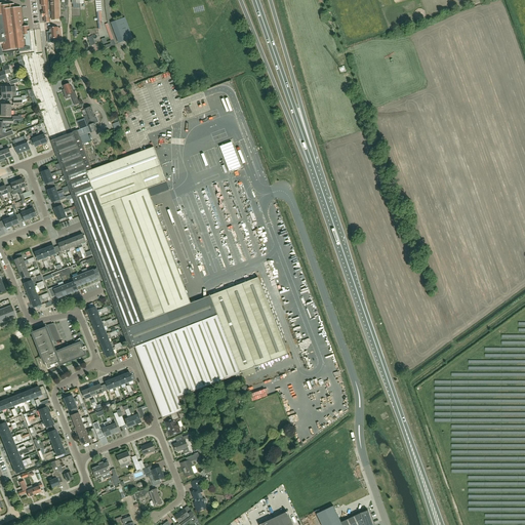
[(58,0),(50,0),(51,21),(59,19),(58,0)]
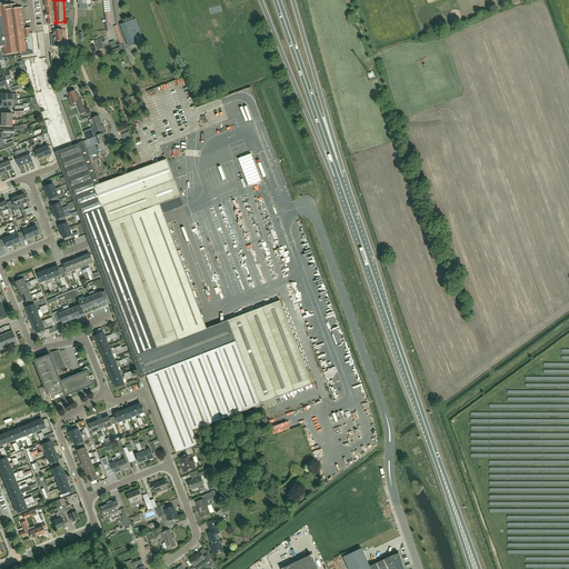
[(77,0),(78,5),(79,5),(79,9),(87,9),(87,5),(87,0),(77,0)]
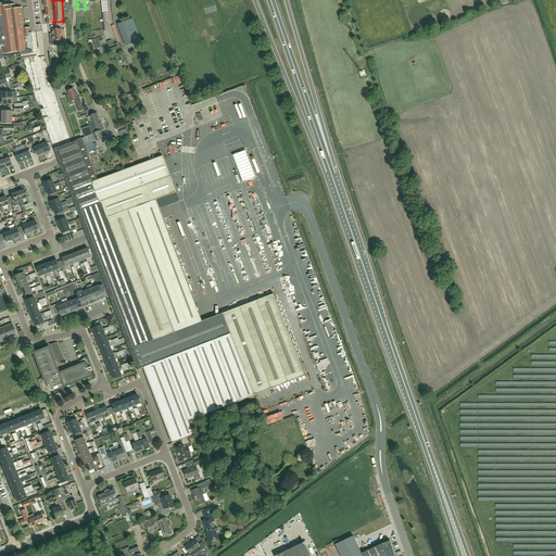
[(0,46),(3,46),(4,53),(19,51),(20,51),(21,54),(34,53),(32,32),(25,33),(24,28),(22,8),(19,9),(19,10),(17,11),(15,10),(15,7),(14,4),(11,4),(4,5),(4,3),(0,3),(0,46)]
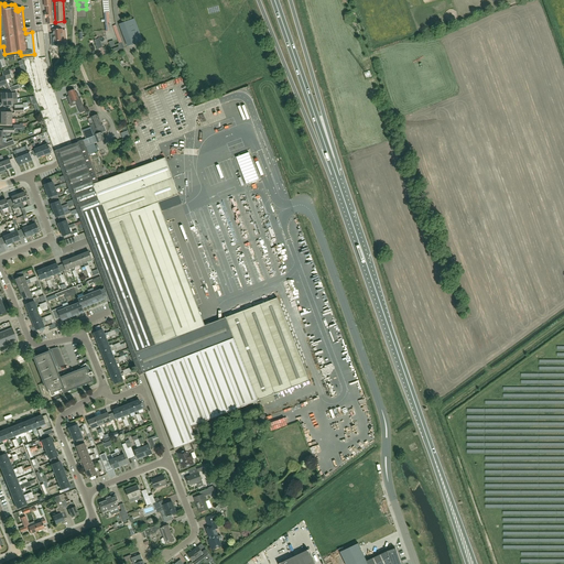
[(142,41),(134,19),(120,24),(128,46),(142,41)]
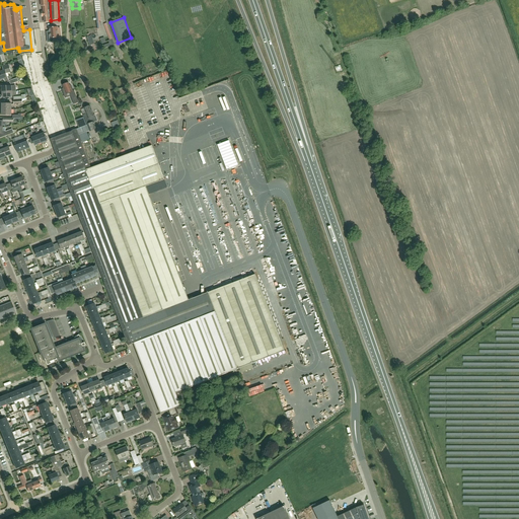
[(50,27),(50,31),(50,36),(47,36),(48,43),(54,42),(54,41),(53,38),(58,38),(58,28),(57,27),(50,27)]
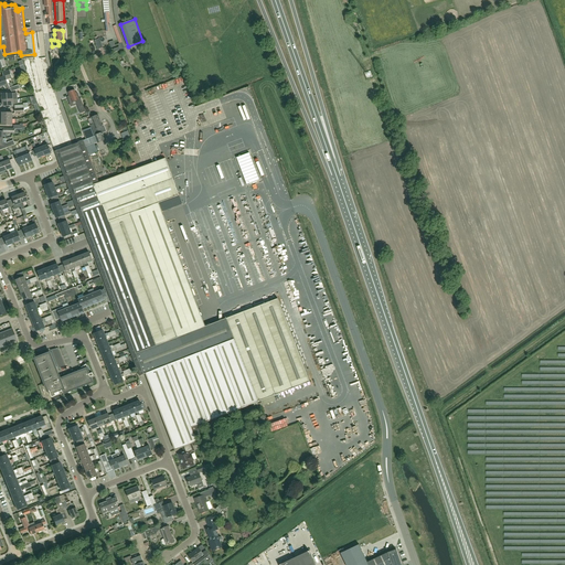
[(108,48),(106,49),(104,42),(99,43),(104,54),(110,52),(108,48)]
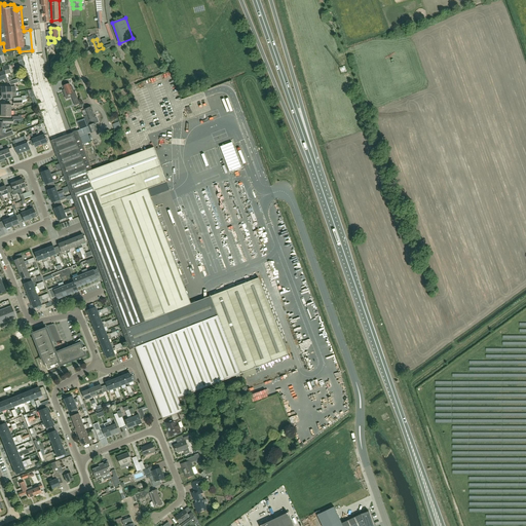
[(0,80),(1,80),(1,81),(4,80),(3,80),(4,79),(5,82),(11,79),(10,77),(8,78),(6,74),(11,72),(9,66),(3,68),(4,71),(0,72),(0,80)]
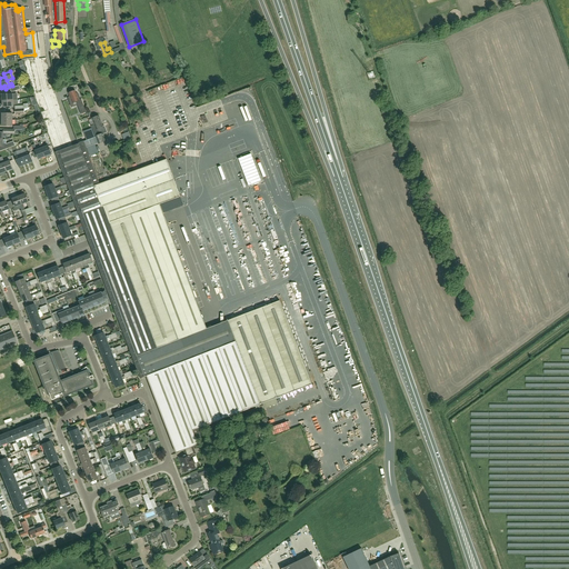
[(69,99),(69,100),(70,105),(77,102),(80,110),(81,115),(87,112),(85,109),(85,108),(81,99),(80,100),(78,93),(77,95),(76,91),(69,93),(70,97),(68,98),(69,99)]
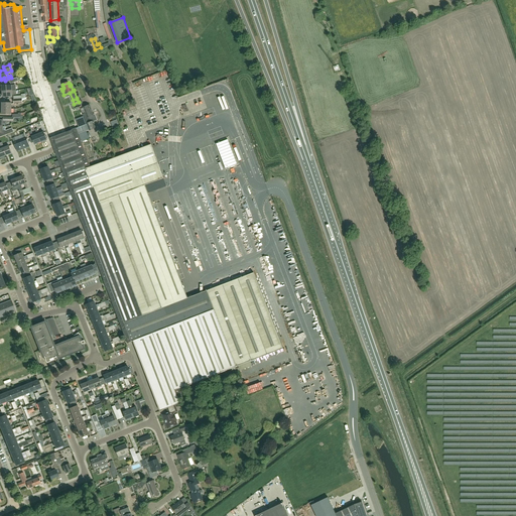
[(87,125),(77,129),(79,134),(89,130),(90,131),(97,128),(95,122),(94,121),(95,120),(96,120),(96,119),(96,118),(95,115),(94,115),(90,105),(87,107),(84,108),(86,113),(83,114),(84,114),(87,124),(86,125),(87,125)]
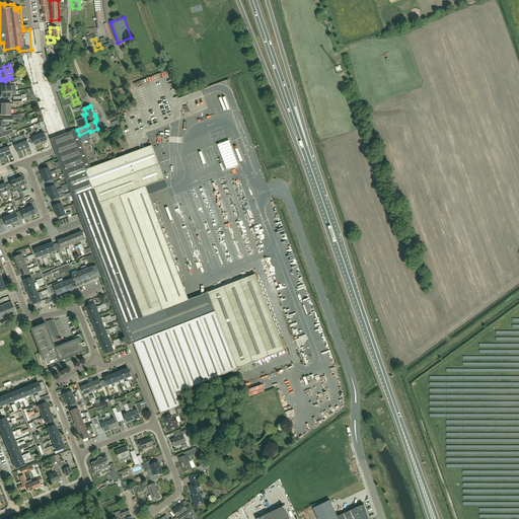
[(81,118),(76,120),(77,124),(78,124),(78,126),(79,128),(77,129),(77,130),(87,126),(86,126),(85,121),(83,116),(82,117),(81,117),(81,118)]
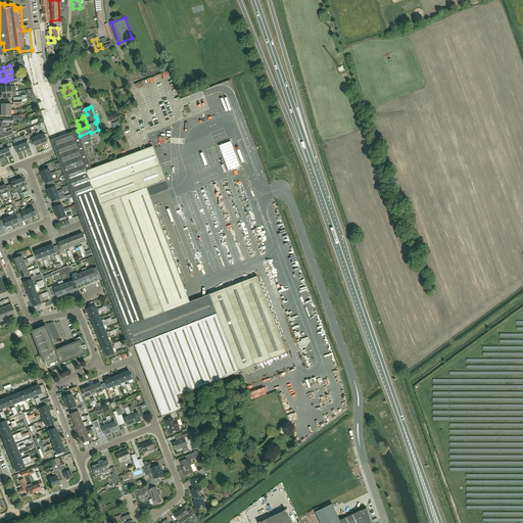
[(42,129),(44,135),(41,136),(40,134),(40,135),(38,130),(40,130),(38,126),(34,128),(36,132),(38,137),(39,137),(41,144),(47,142),(46,139),(49,138),(47,133),(46,133),(44,128),(42,129)]
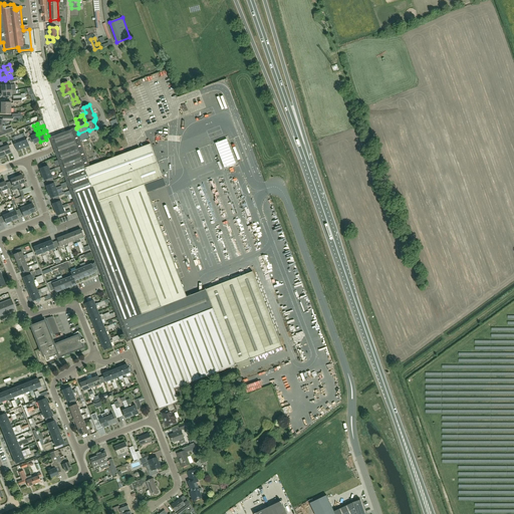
[(67,132),(50,138),(52,145),(55,152),(55,153),(56,155),(57,158),(58,160),(60,165),(63,173),(64,177),(70,191),(71,194),(77,212),(79,216),(92,250),(101,275),(102,278),(104,282),(115,312),(119,323),(126,342),(127,341),(133,339),(159,409),(168,406),(174,404),(178,402),(179,402),(178,399),(183,397),(181,392),(199,384),(208,380),(208,379),(210,378),(209,375),(220,371),(236,365),(237,364),(250,360),(282,347),(253,272),(187,297),(150,198),(148,193),(145,185),(163,178),(164,178),(151,144),(148,145),(120,155),(115,157),(95,165),(90,166),(87,158),(81,141),(78,134),(76,129),(70,131),(67,132)]
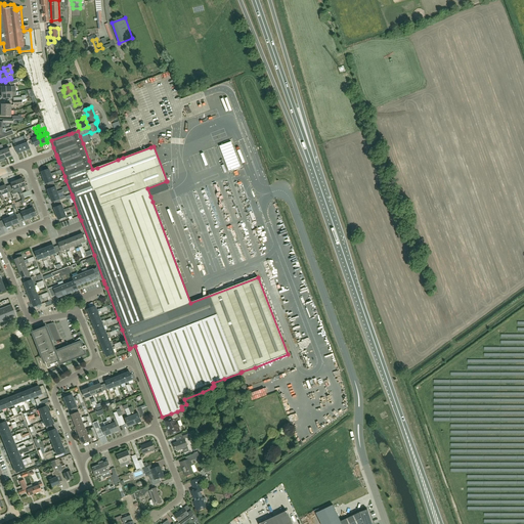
[(34,138),(32,133),(30,134),(32,139),(33,139),(36,146),(41,144),(39,137),(38,137),(34,138)]
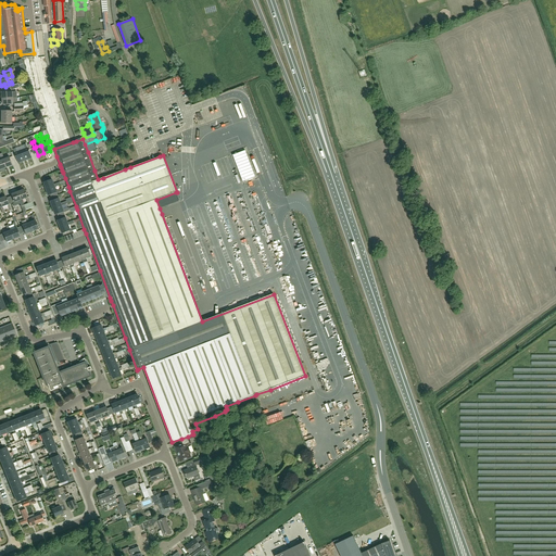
[(26,144),(24,146),(25,149),(21,151),(25,161),(32,158),(28,148),(27,148),(26,144)]
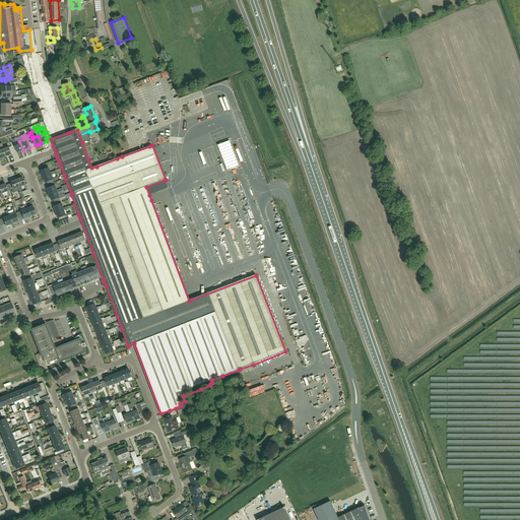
[(14,143),(13,143),(17,152),(23,150),(19,141),(16,142),(14,139),(12,139),(14,143)]
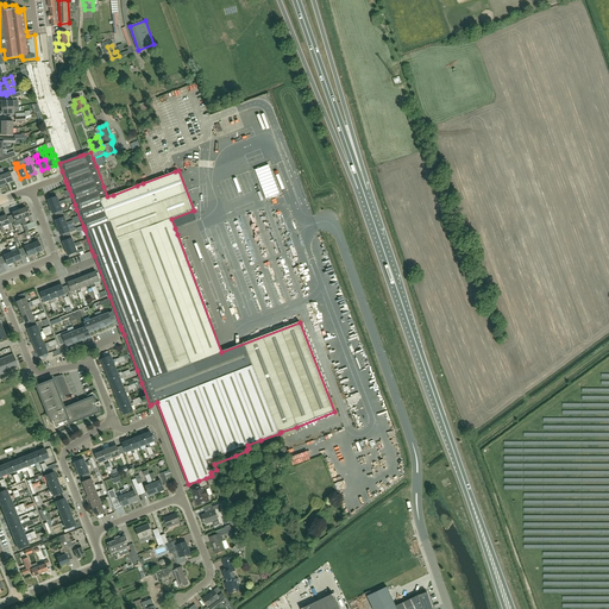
[(280,194),(269,164),(255,170),(267,200),(280,194)]
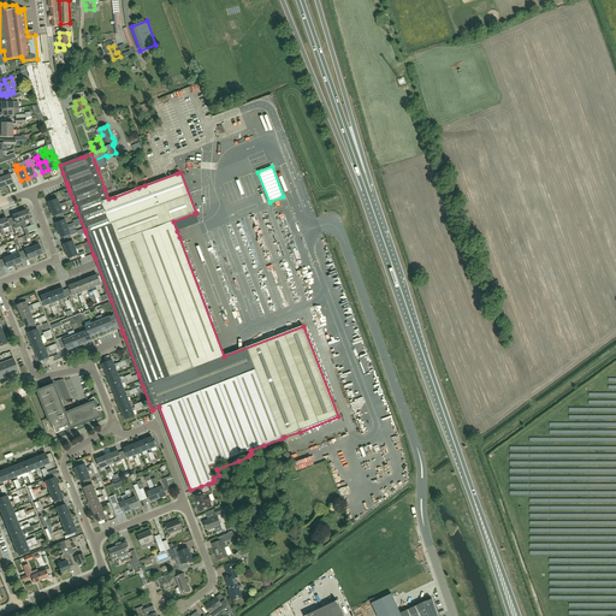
[(10,175),(5,177),(3,170),(0,170),(1,173),(3,177),(6,187),(13,183),(10,175)]
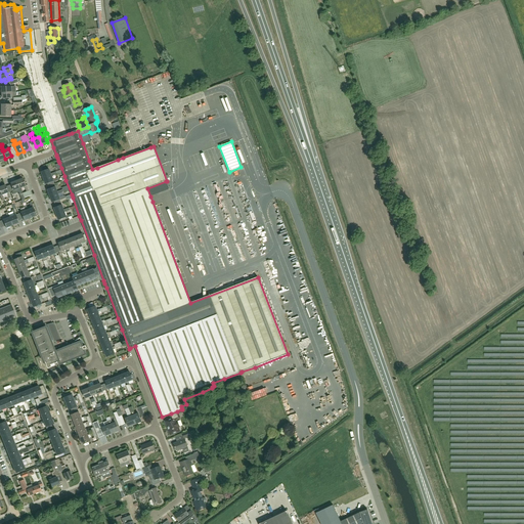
[(41,172),(44,178),(57,174),(56,172),(51,174),(49,169),(41,172)]
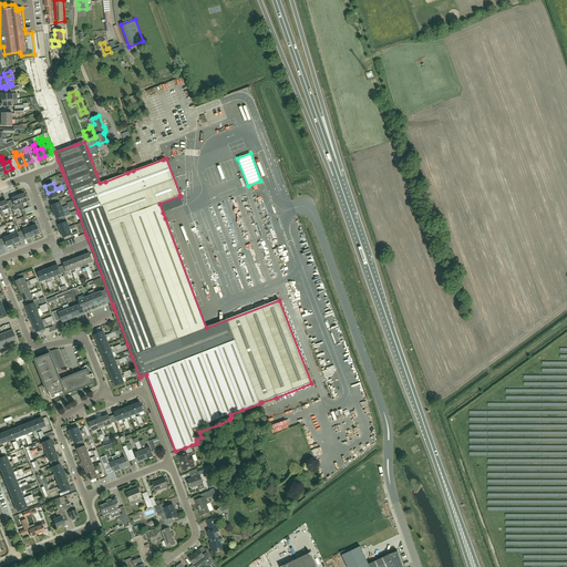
[(62,188),(48,193),(50,199),(59,196),(59,197),(64,195),(63,193),(58,195),(57,191),(62,188)]
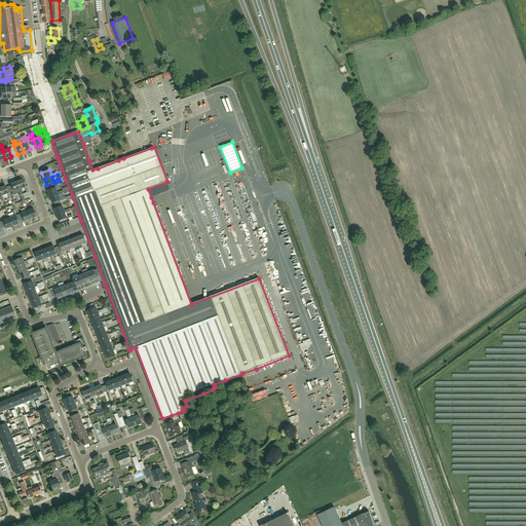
[(23,179),(16,181),(20,189),(21,189),(25,187),(27,193),(30,191),(28,186),(26,187),(23,179)]
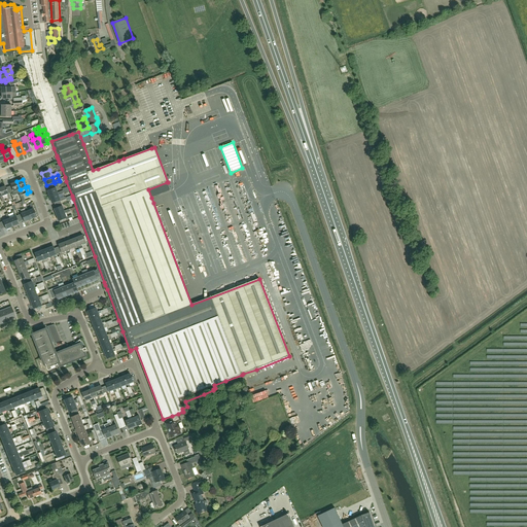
[(20,189),(16,181),(10,184),(13,191),(19,190),(21,196),(23,195),(21,189),(20,189)]
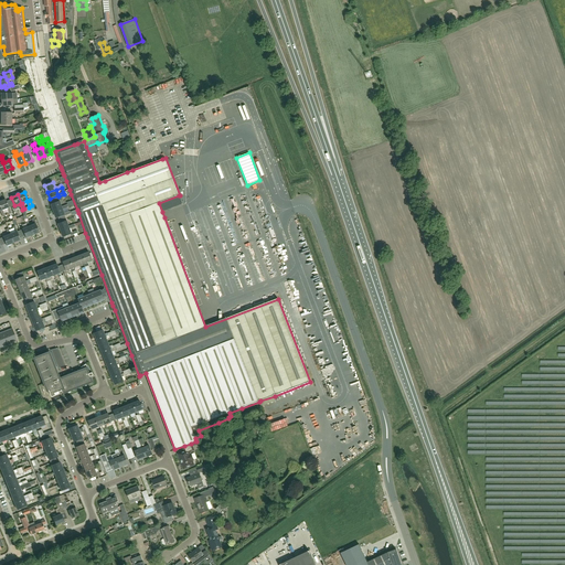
[(6,200),(0,201),(0,204),(3,213),(8,212),(9,214),(12,213),(10,208),(9,208),(7,201),(6,200)]
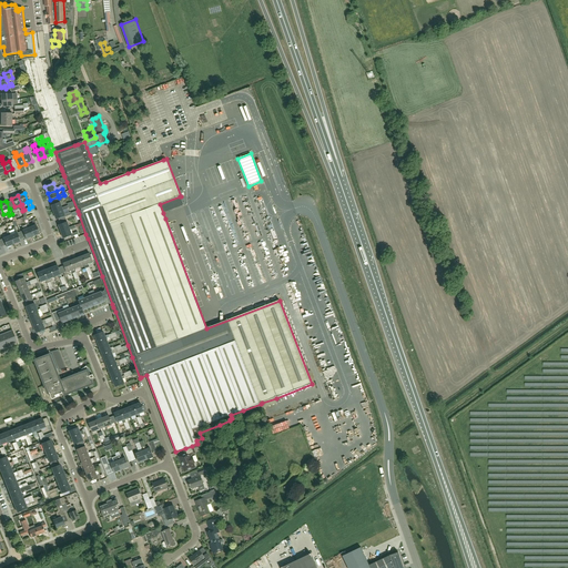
[(60,203),(52,205),(54,213),(69,208),(68,205),(62,208),(61,204),(67,202),(67,201),(61,203),(60,203)]
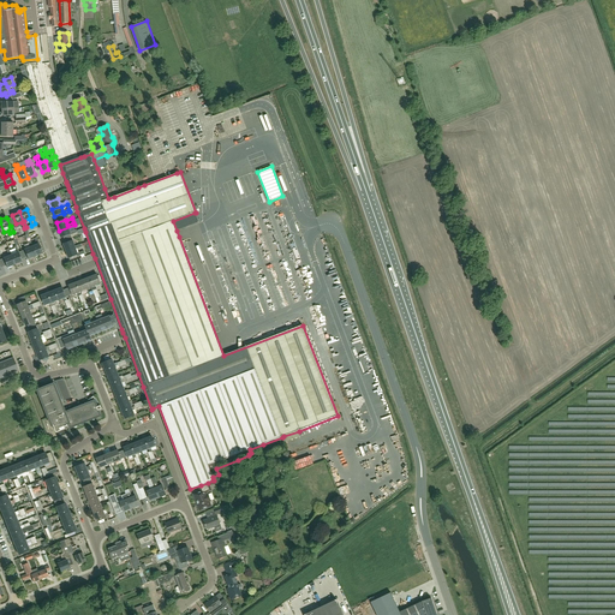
[(75,225),(59,231),(61,238),(71,234),(71,236),(77,233),(77,230),(70,232),(69,228),(75,226),(75,225)]
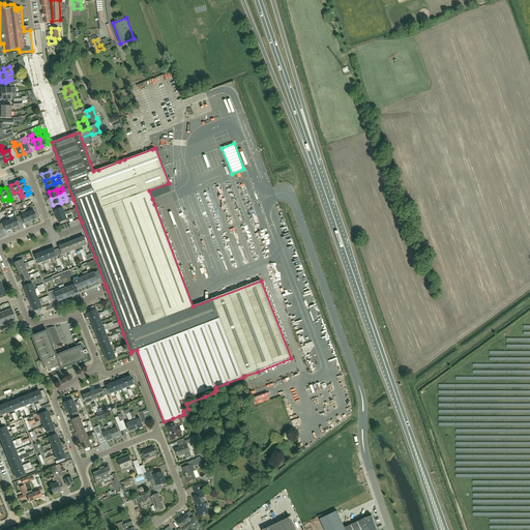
[(34,210),(32,205),(30,206),(32,211),(28,213),(27,213),(30,221),(36,218),(33,211),(34,210)]
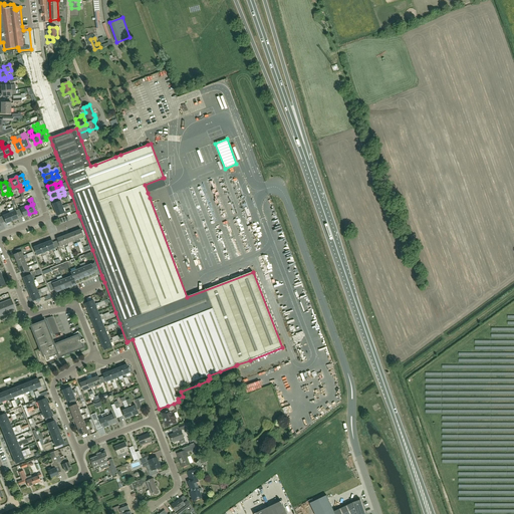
[(27,207),(25,201),(23,202),(25,207),(20,209),(23,216),(29,214),(26,207),(27,207)]
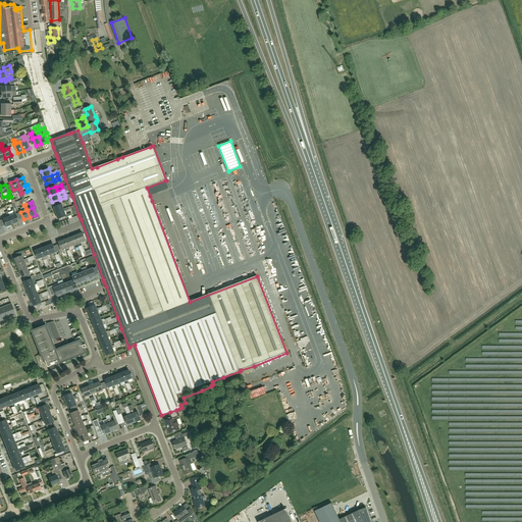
[(56,206),(54,207),(57,214),(64,211),(70,209),(69,207),(64,209),(62,204),(56,206)]
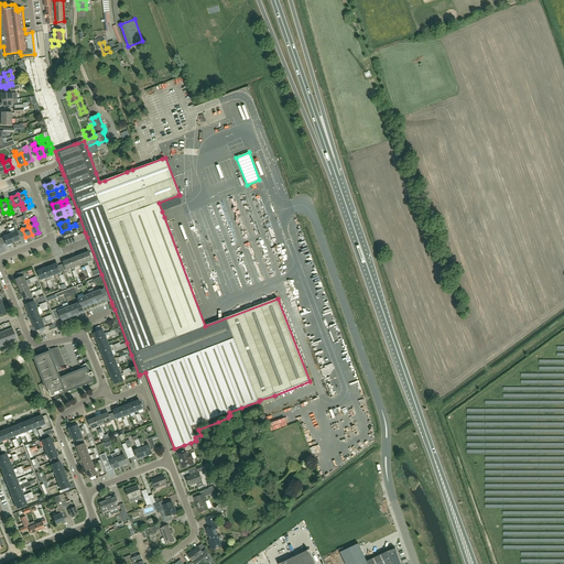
[(10,235),(13,242),(20,239),(17,231),(18,231),(14,226),(12,226),(15,232),(11,234),(10,235)]
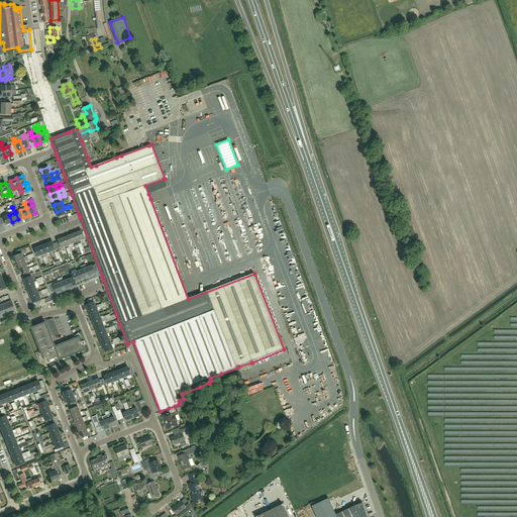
[(6,224),(12,222),(9,215),(10,214),(8,209),(5,210),(7,215),(3,217),(6,224)]
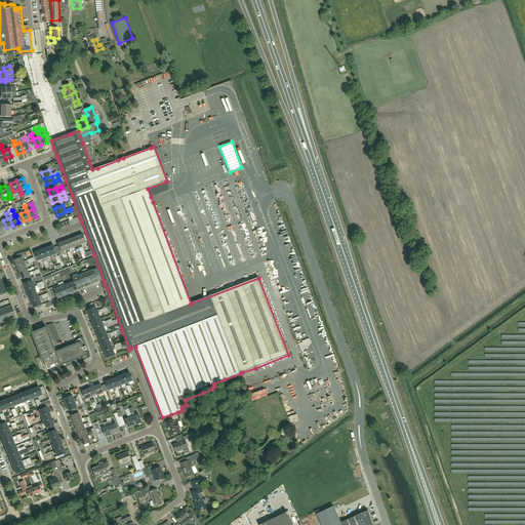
[(65,212),(57,215),(59,220),(67,217),(67,218),(72,216),(72,214),(67,216),(65,212)]
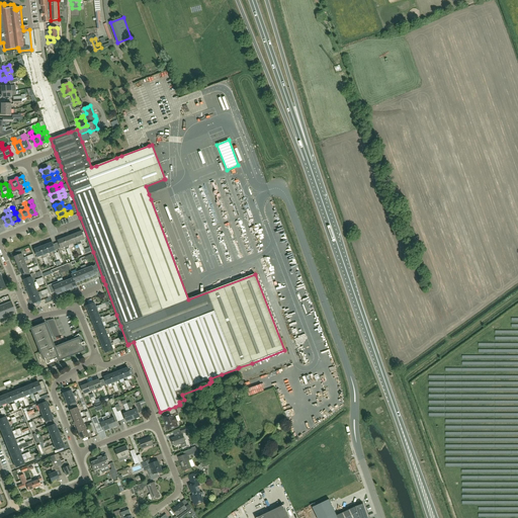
[(84,237),(82,232),(76,234),(80,244),(82,244),(81,241),(85,239),(84,237)]
